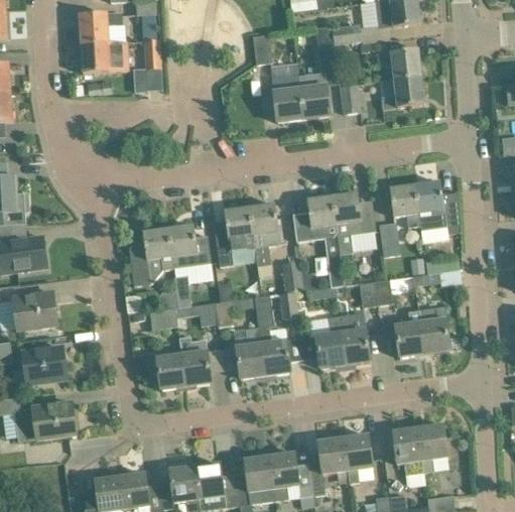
[(157,13),(156,0),(135,1),(135,14),(157,13)]
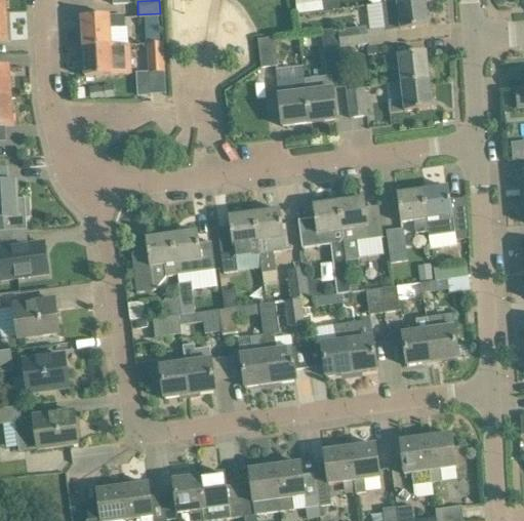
[(296,0),(297,10),(339,5),(338,0),(296,0)]
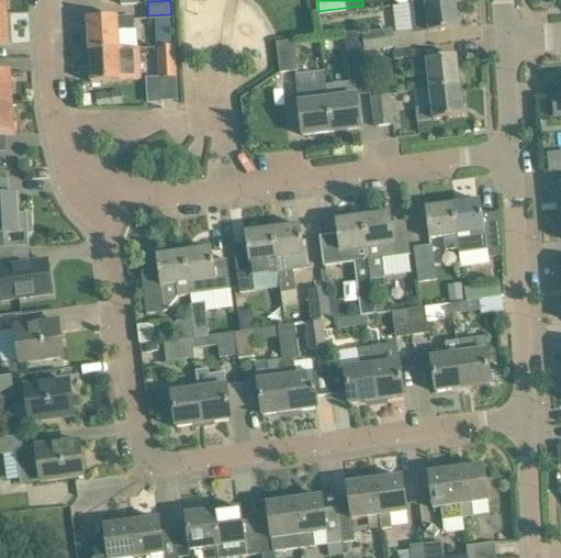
[(412,0),(408,1),(412,26),(412,31),(425,30),(428,29),(458,25),(455,0),(412,0)]
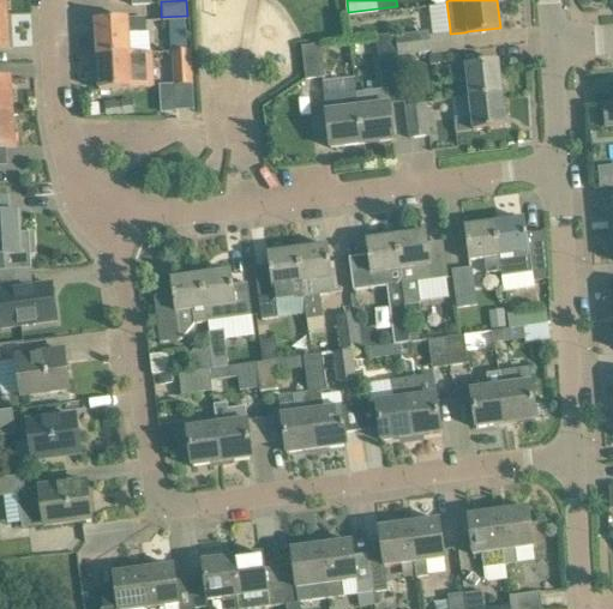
[(95,16),(96,52),(128,49),(127,28),(145,26),(144,13),(95,16)]
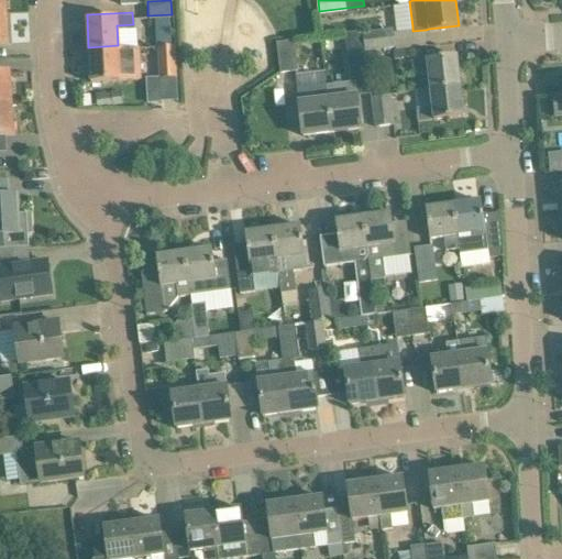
[(394,25),(363,29),(365,47),(396,44),(394,25)]
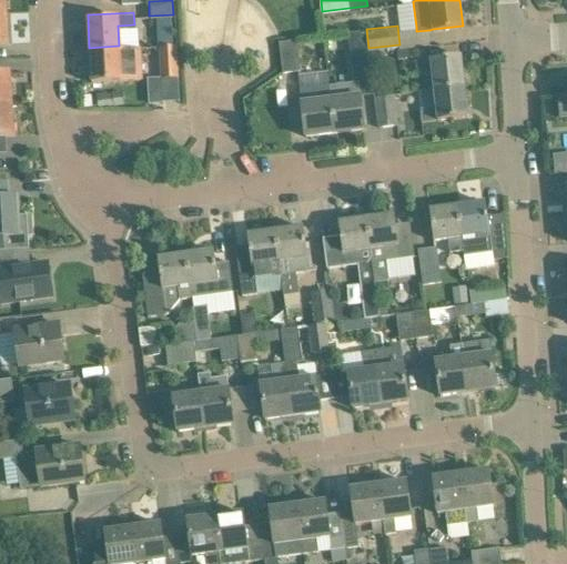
[(346,31),(352,66),(368,63),(364,29),(346,31)]
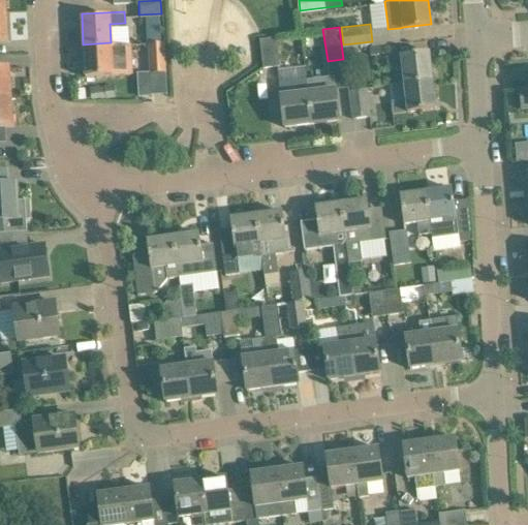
[(259,37),(262,66),(279,64),(276,35),(259,37)]
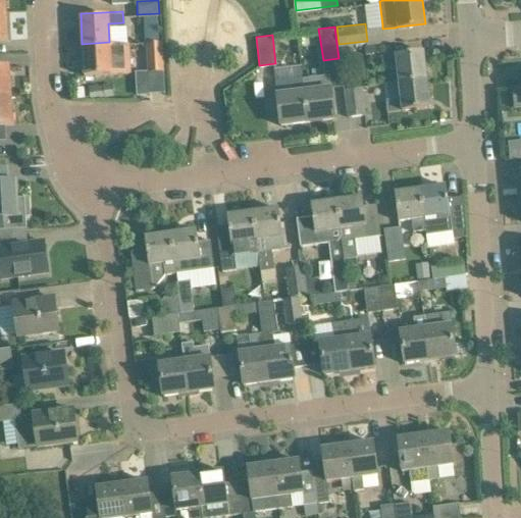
[(147,69),(163,68),(161,40),(146,41),(147,69)]
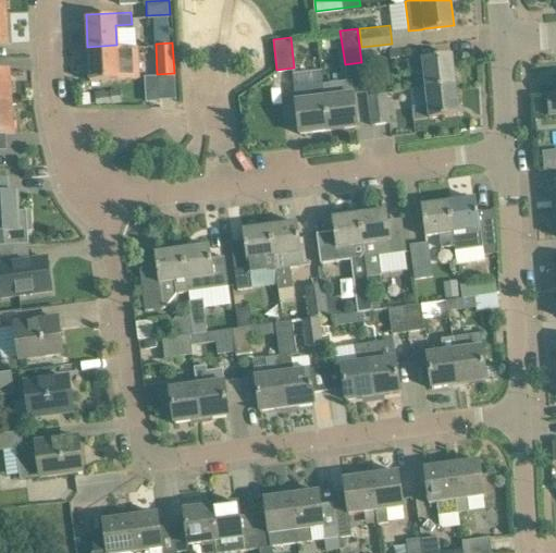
[(87,47),(89,78),(137,75),(135,44),(120,45),(116,45),(87,47)]
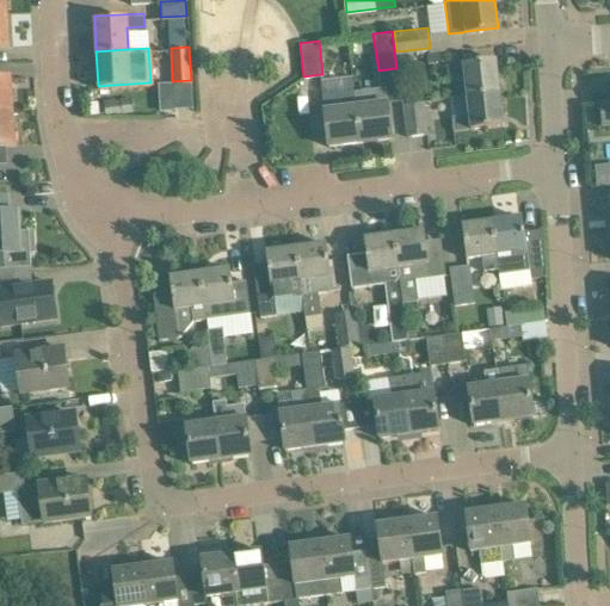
[(445,50),(426,53),(427,62),(447,60),(445,50)]
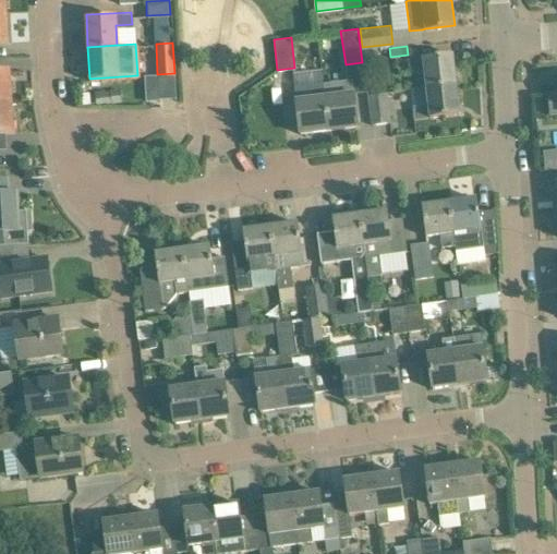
[(425,69),(426,85),(456,81),(452,52),(423,56),(407,58),(408,71),(425,69)]
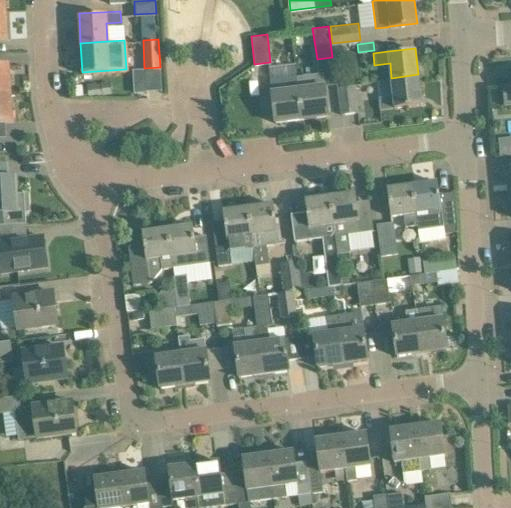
[(0,91),(10,91),(8,61),(0,61),(0,91)]
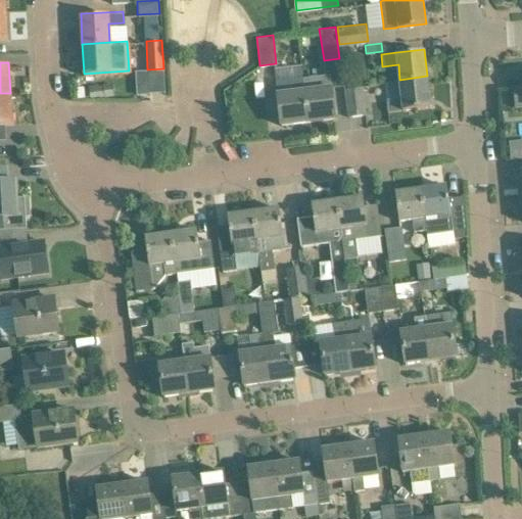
[(329,74),(302,77),(307,120),(335,116),(329,74)]
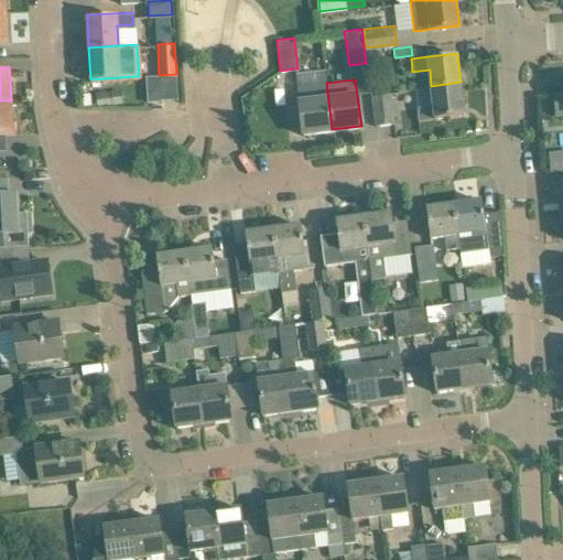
[(461,82),(431,86),(433,104),(417,105),(418,118),(434,117),(464,114),(461,82)]
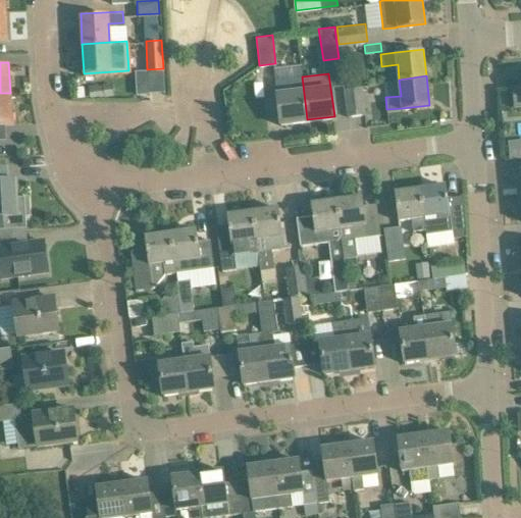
[(302,76),(275,80),(280,123),(307,119),(302,76)]
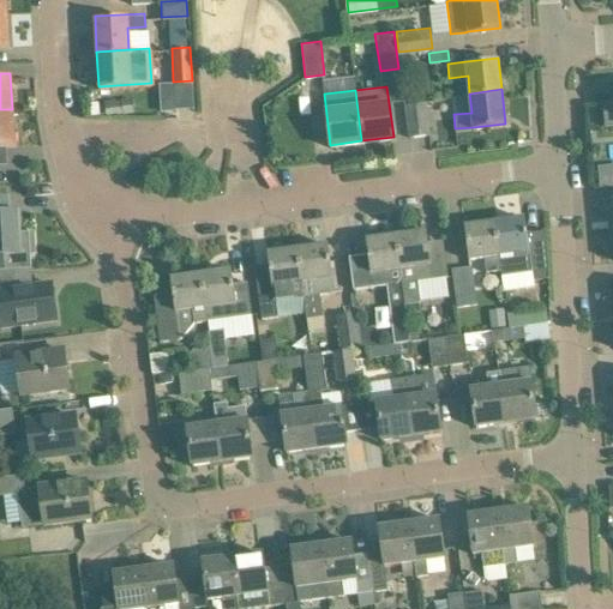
[(106,113),(122,110),(120,100),(115,101),(114,97),(103,98),(106,113)]
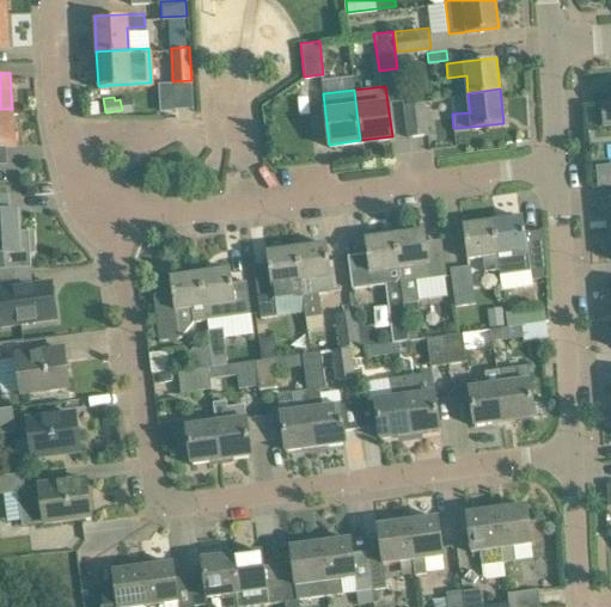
[(403,103),(408,134),(428,132),(423,100),(403,103)]
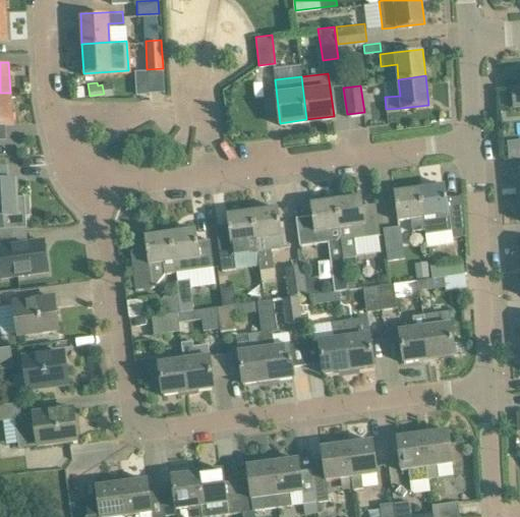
[(0,137),(6,137),(5,123),(12,122),(10,93),(0,93),(0,137)]
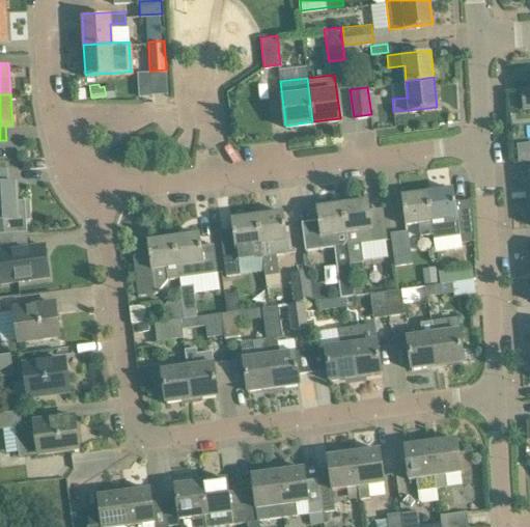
[(0,231),(27,230),(26,217),(30,217),(29,198),(25,198),(25,196),(23,197),(23,198),(17,198),(16,182),(6,183),(5,168),(0,168),(0,231)]
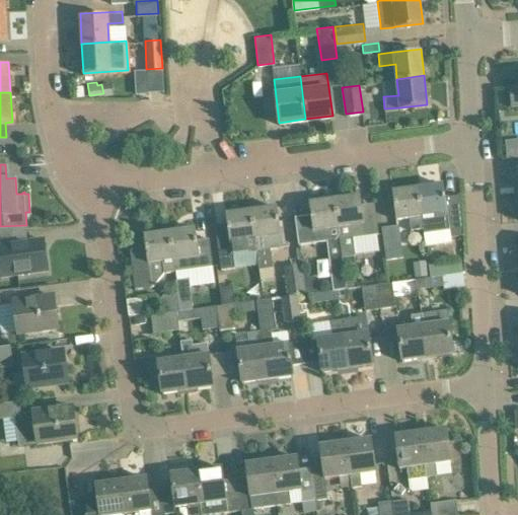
[(443,182),(418,186),(424,231),(449,228),(449,227),(462,225),(460,192),(444,195),(443,182)]
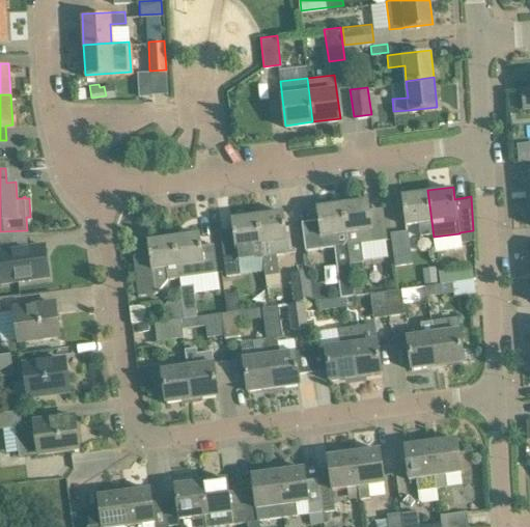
[(434,237),(427,190),(400,194),(405,222),(418,221),(420,233),(433,232),(433,237),(434,237)]
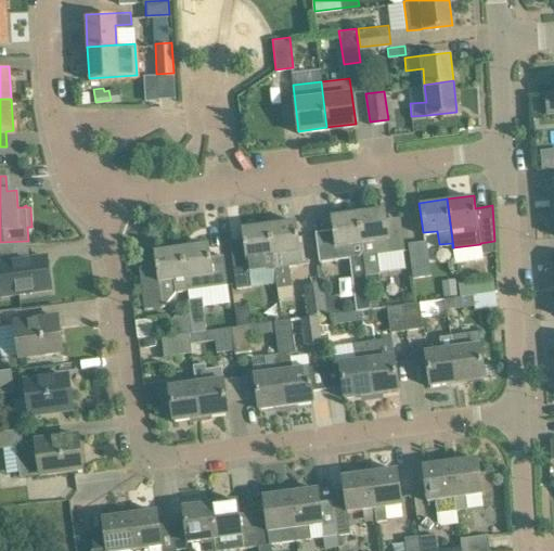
[(385,207),(358,210),(366,273),(369,272),(370,280),(381,279),(377,252),(406,248),(401,219),(386,220),(385,207)]
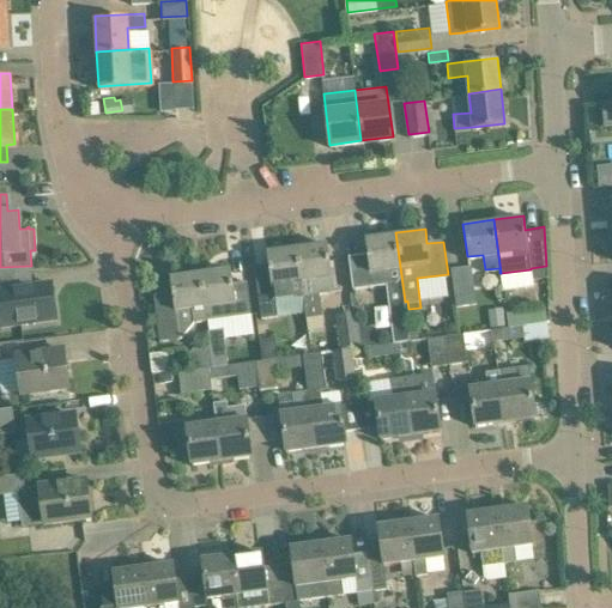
[(367,251),(347,254),(352,286),(386,283),(394,339),(410,339),(405,302),(395,232),(364,237),(367,251)]
